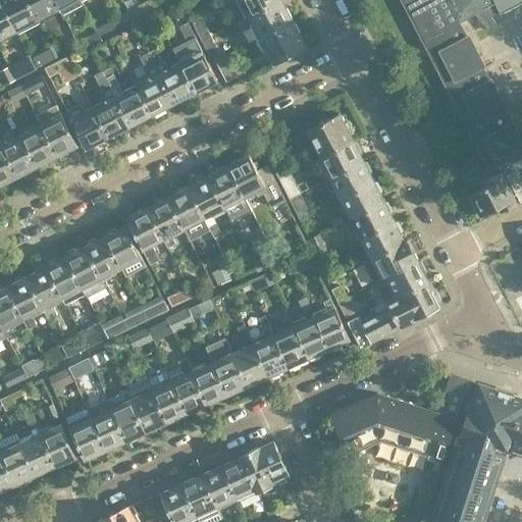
[(0,0),(0,42),(17,33),(1,0),(0,0)]
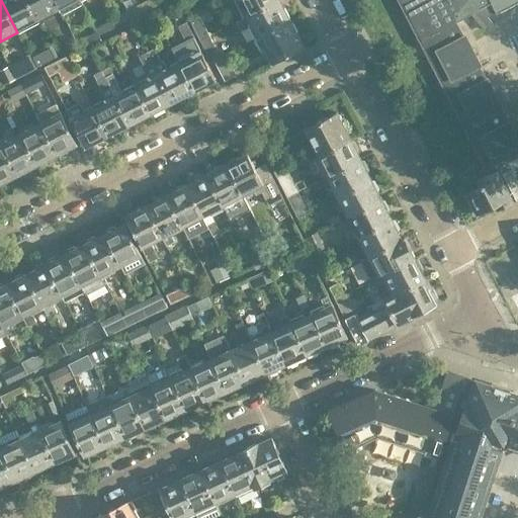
[(1,0),(17,32),(38,22),(26,0),(1,0)]
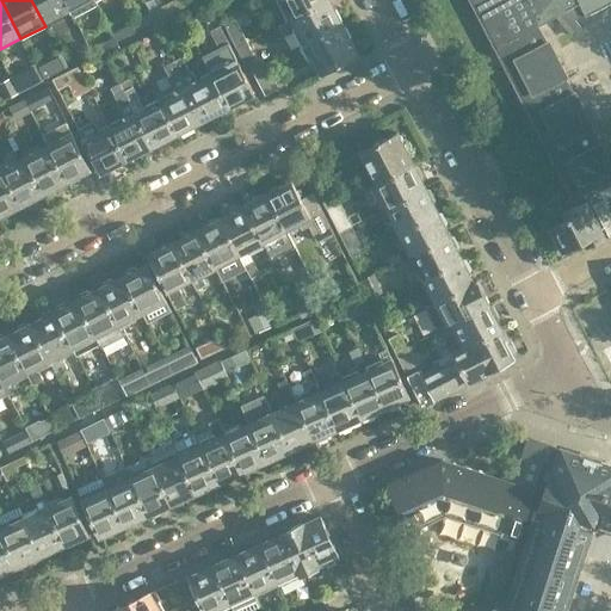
[(31,0),(45,26),(71,13),(63,0),(31,0)]
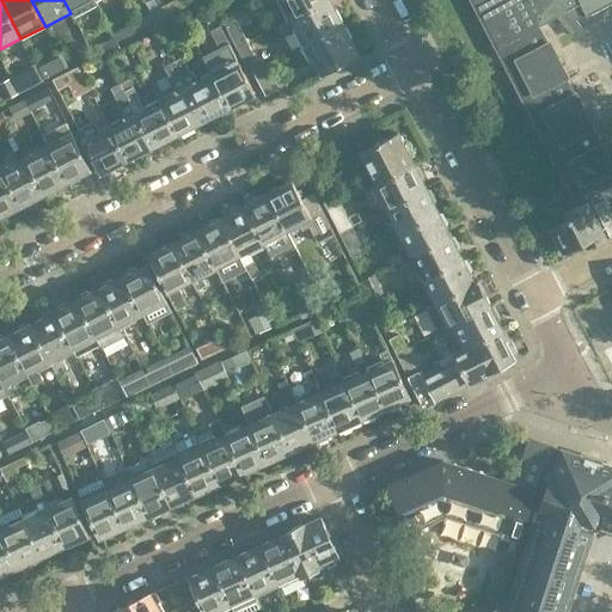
[(63,0),(71,13),(73,19),(98,6),(96,0),(95,0),(63,0)]
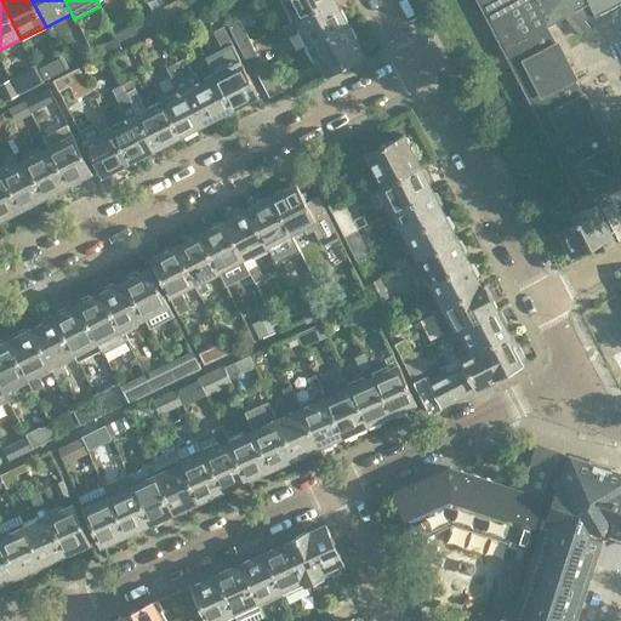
[(180,11),(193,5),(189,0),(175,0),(175,1),(180,11)]
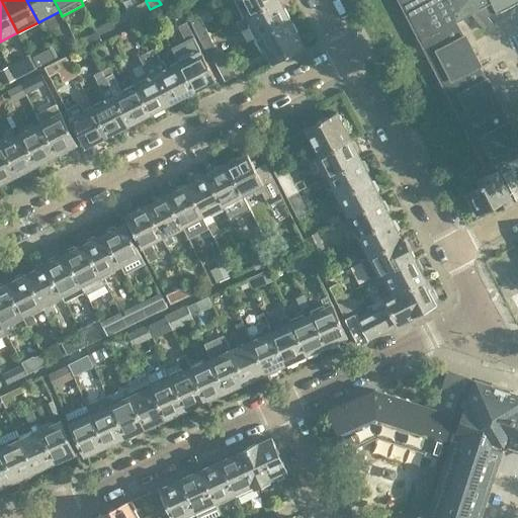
[(237,0),(246,16),(277,1),(276,0),(237,0)]
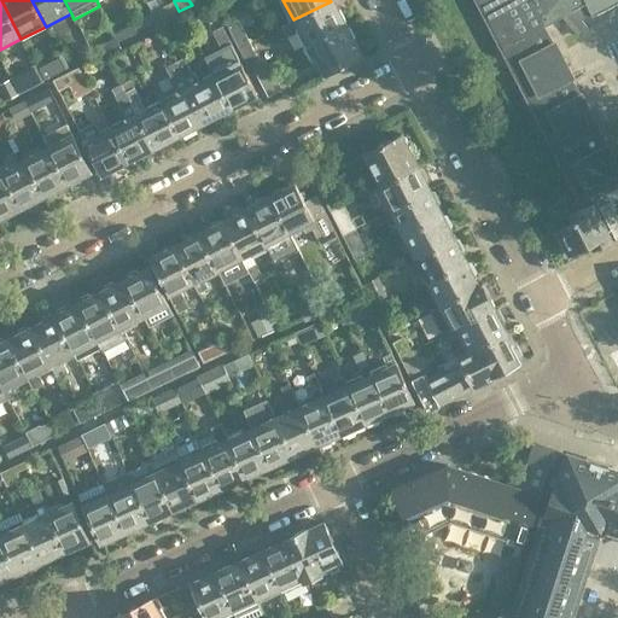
[(617,0),(476,0),(479,6),(482,5),(487,15),(485,16),(581,202),(592,196),(593,198),(617,184),(617,165),(607,146),(606,147),(596,130),(599,129),(581,94),(579,95),(570,79),(572,77),(554,44),(553,45),(543,27),(561,17),(577,36),(587,28),(581,21),(592,15),(593,17),(617,3),(617,0)]
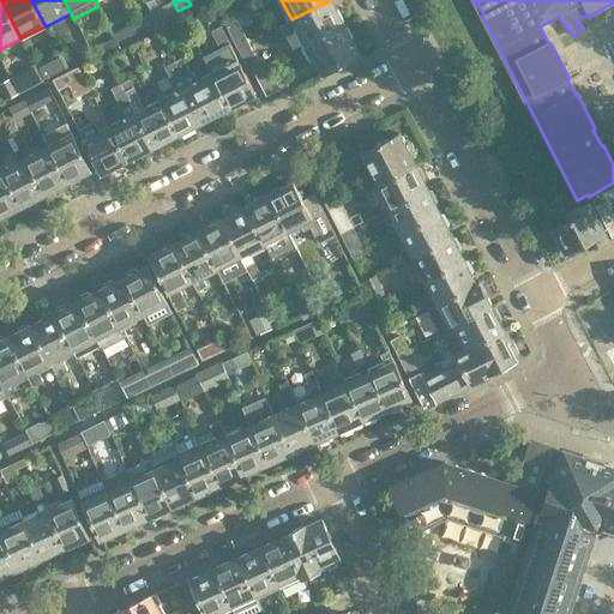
[(329,1),(292,19),(271,30),(276,38),(284,34),(286,36),(298,31),(305,44),(342,25),(341,23),(343,22),(337,10),(335,11),(329,1)]
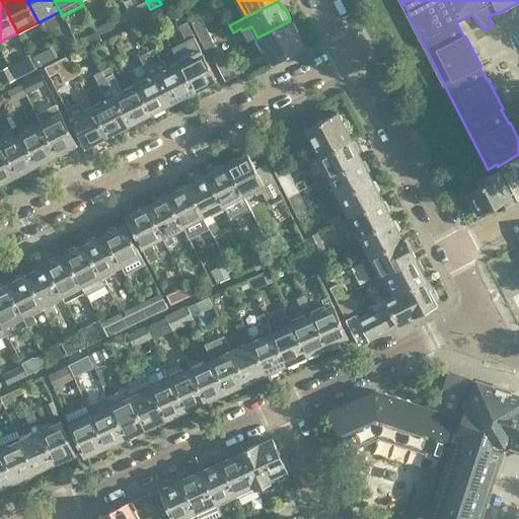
[(135,5),(114,15),(117,22),(138,12),(135,5)]
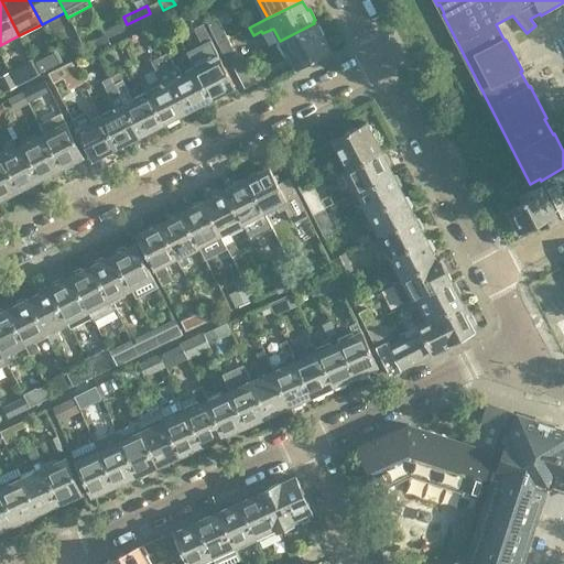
[(122,17),(101,28),(105,35),(127,25),(122,17)]
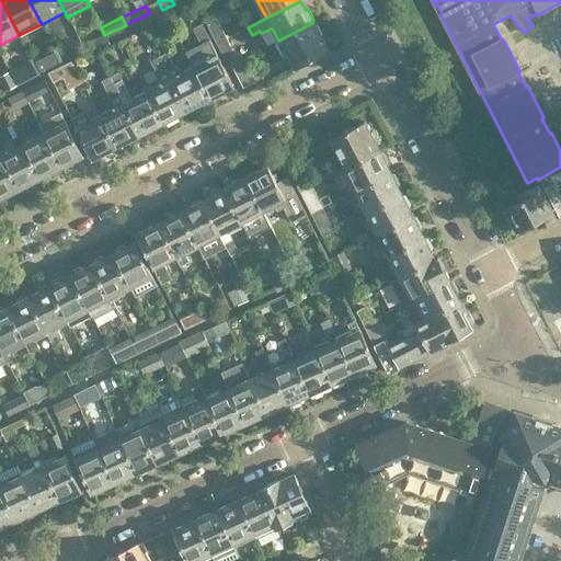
[(215,16),(205,21),(216,44),(226,38),(215,16)]
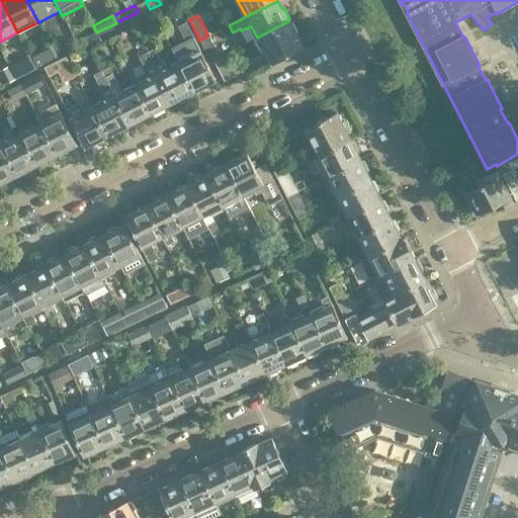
[(185,41),(171,49),(177,61),(193,93),(205,86),(204,84),(214,79),(199,51),(200,51),(185,21),(177,26),(185,41)]
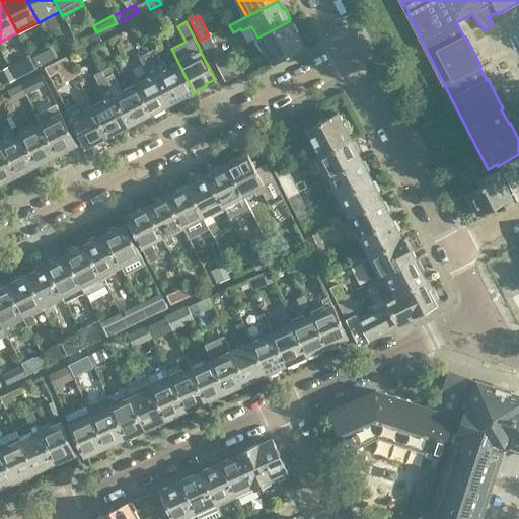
[(289,21),(257,38),(270,60),(272,64),(302,49),(295,34),(297,33),(292,23),(290,24),(289,21)]
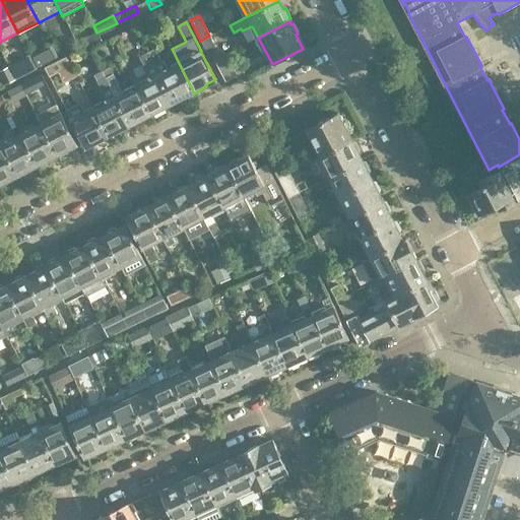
[(87,33),(74,39),(79,47),(91,41),(87,33)]
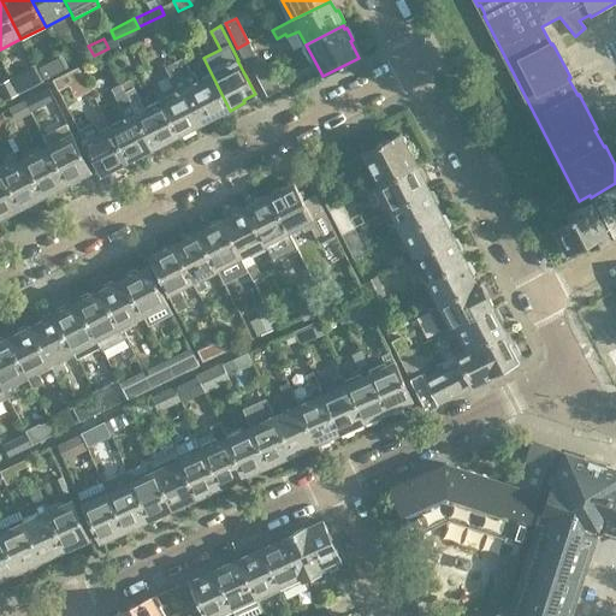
[(248,42),(237,48),(243,61),(255,55),(248,42)]
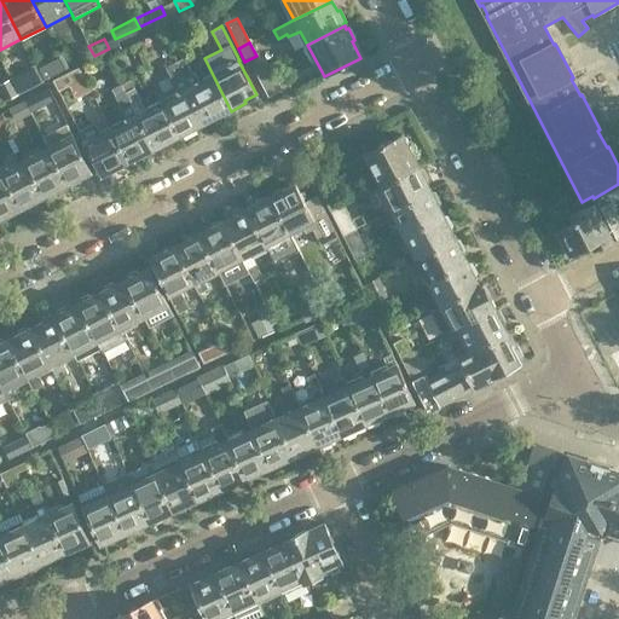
[(88,46),(81,51),(86,61),(94,56),(88,46)]
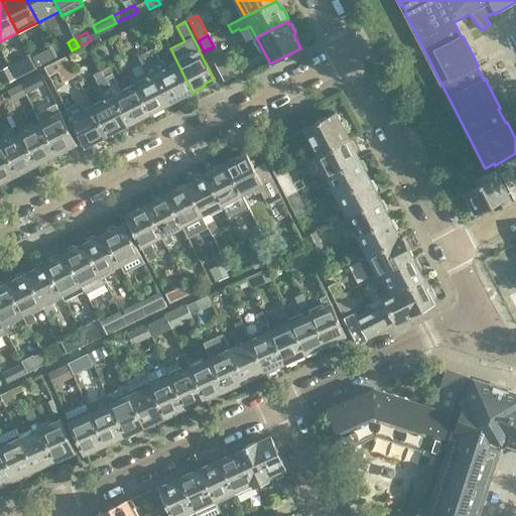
[(51,46),(31,55),(36,67),(55,57),(51,46)]
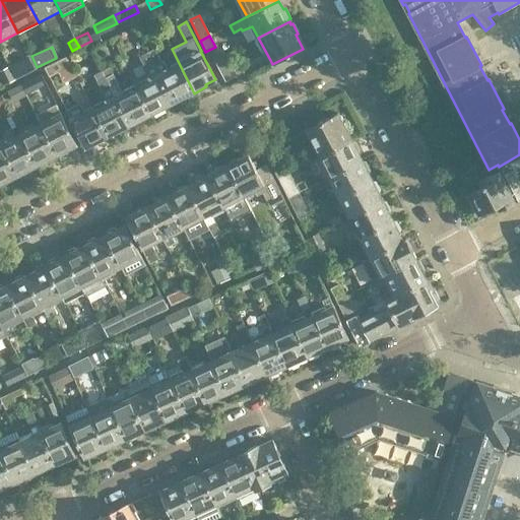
[(6,62),(8,65),(13,76),(35,66),(27,52),(6,62)]
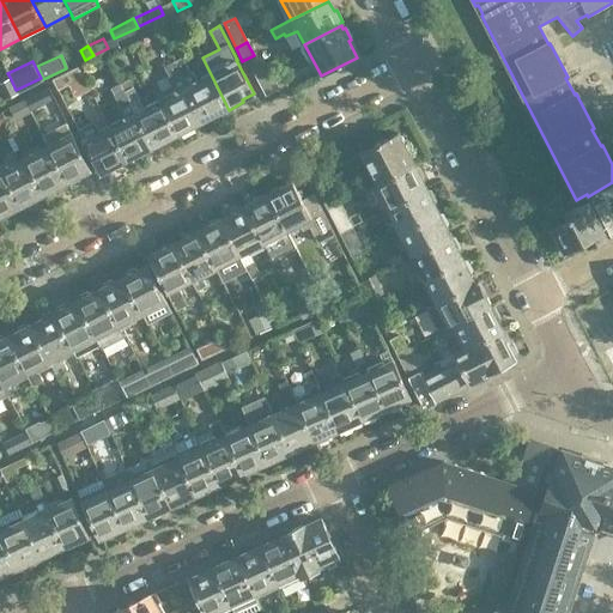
[(181,62),(174,66),(201,121),(212,115),(214,117),(229,110),(210,72),(192,82),(181,62)]
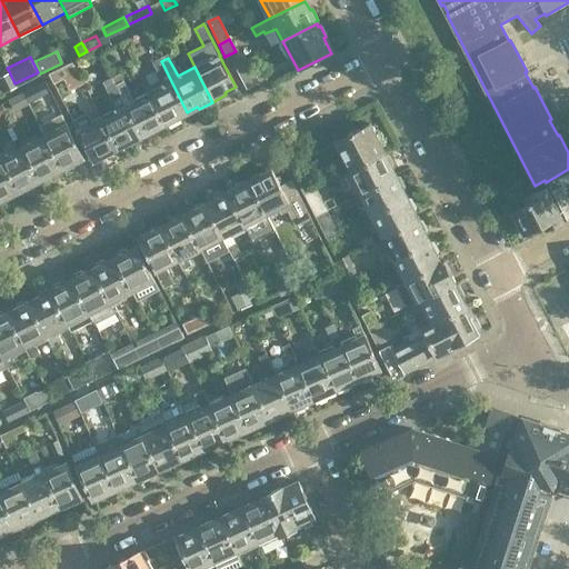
[(247,58),(233,65),(240,78),(246,89),(257,82),(260,89),(270,85),(260,66),(252,69),(247,58)]
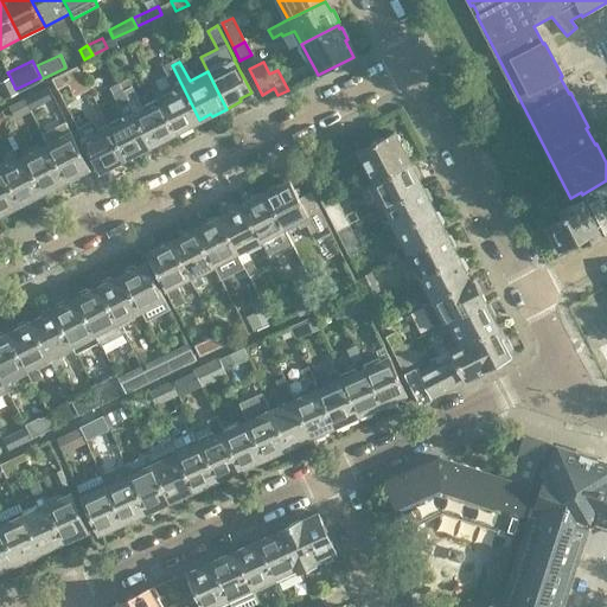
[(173,89),(157,98),(176,135),(190,128),(189,125),(199,120),(172,65),(164,70),(173,89)]
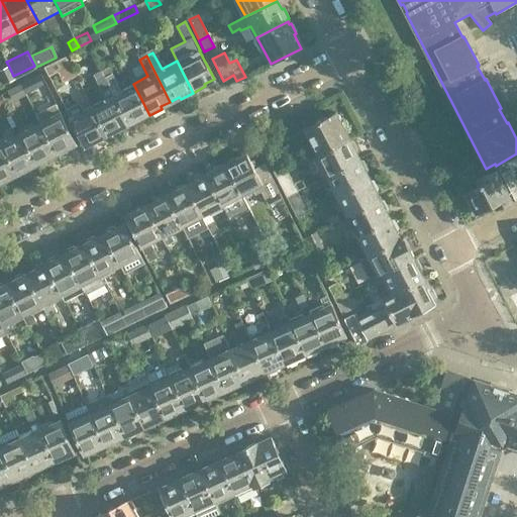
[(65,57),(43,67),(48,76),(58,72),(70,65),(65,57)]
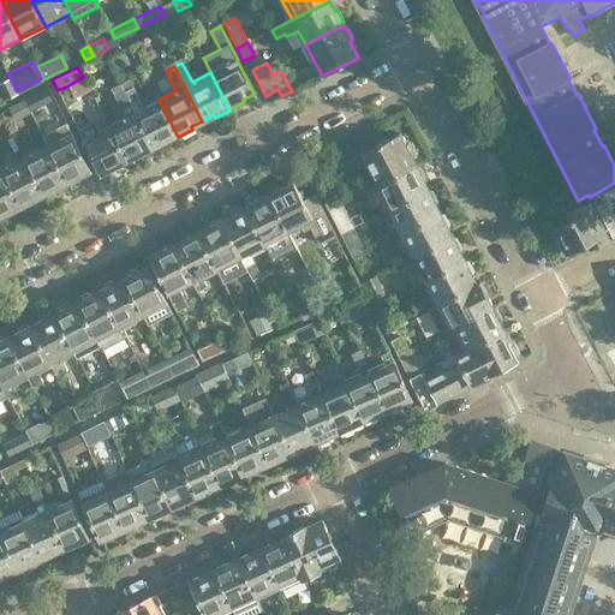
[(0,87),(5,95),(16,90),(10,77),(0,82),(0,87)]
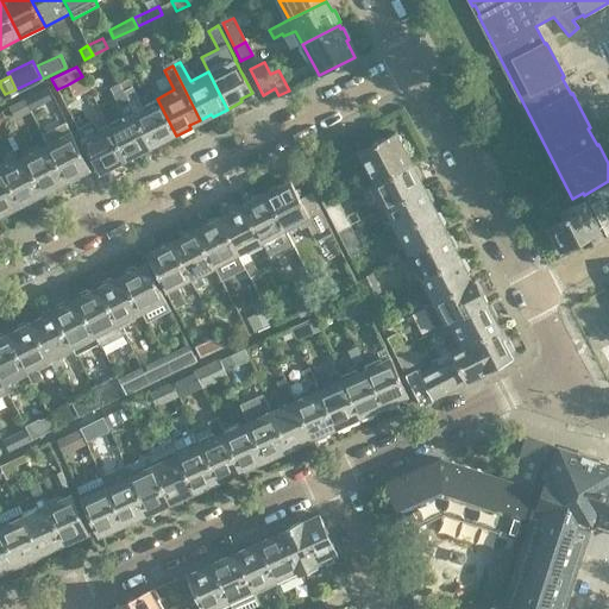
[(117,82),(132,112),(149,146),(161,140),(162,143),(176,136),(157,99),(143,106),(127,77),(117,82)]
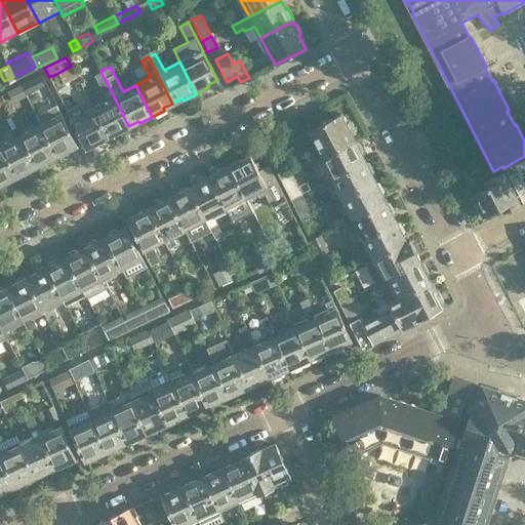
[(105,101),(91,107),(108,138),(121,132),(120,130),(128,126),(114,96),(101,71),(92,75),(105,101)]
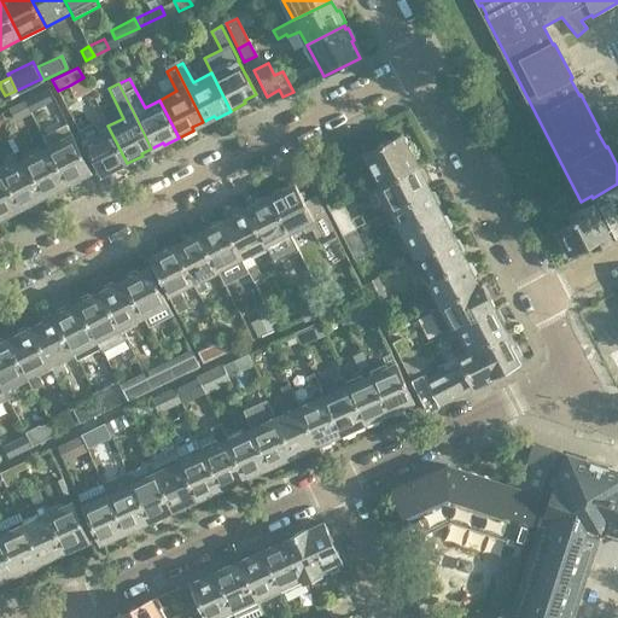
[(28,111),(51,99),(44,86),(22,98),(28,111)]
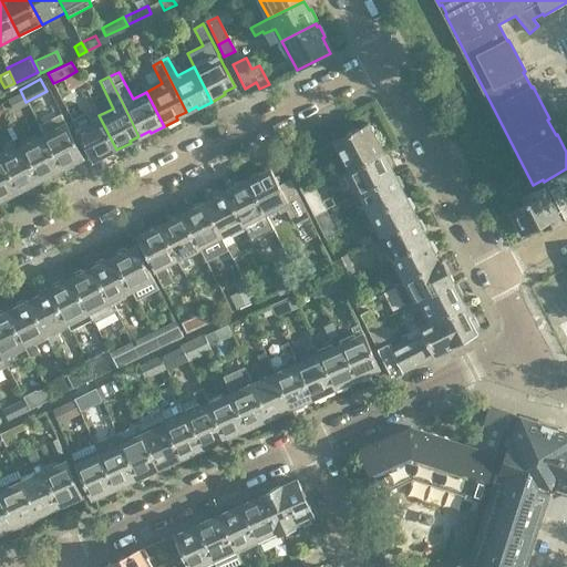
[(20,90),(6,98),(11,110),(26,102),(20,90)]
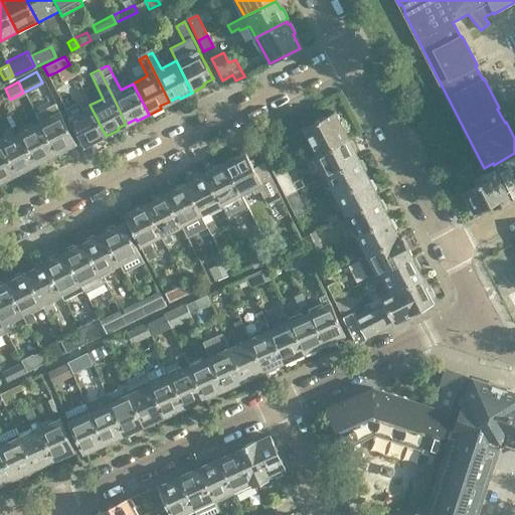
[(68,95),(60,100),(68,116),(67,116),(67,117),(68,117),(83,145),(93,141),(94,143),(106,136),(90,105),(81,110),(77,101),(73,104),(68,95)]
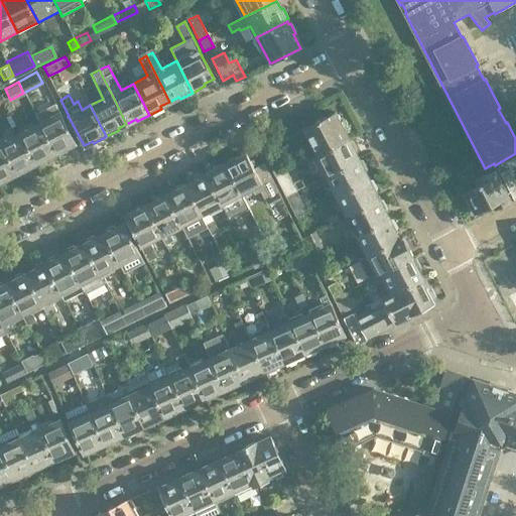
[(54,102),(34,112),(39,121),(55,154),(57,153),(60,154),(68,151),(69,147),(76,143),(59,113),(54,102)]
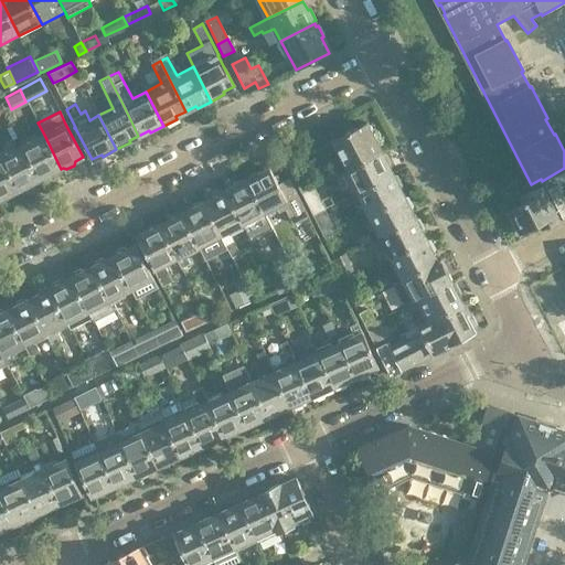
[(329,142),(337,158),(340,156),(347,169),(344,171),(345,173),(381,155),(371,135),(372,132),(369,128),(368,128),(365,125),(352,131),(351,129),(343,134),(344,135),(329,142)]
